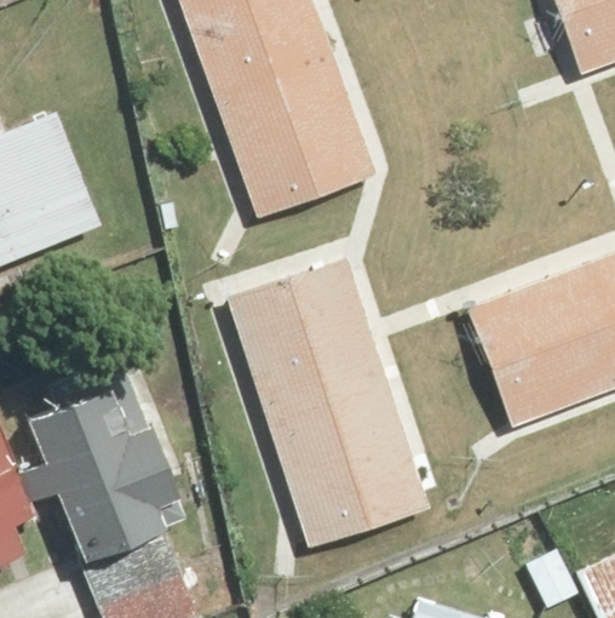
[(315,0),(177,0),(258,219),(379,176),(315,0)]
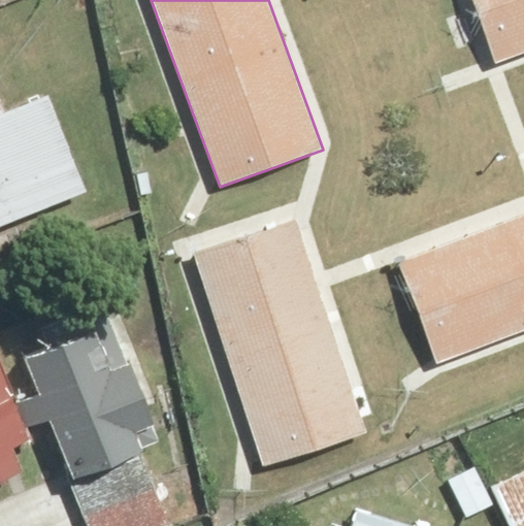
[(523,0),(470,0),(495,63),(523,53),(523,0)]
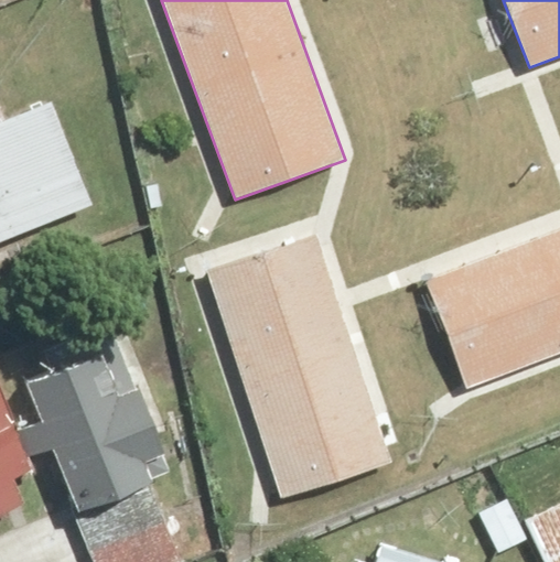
[(0,245),(94,208),(53,103),(0,122),(0,245)]
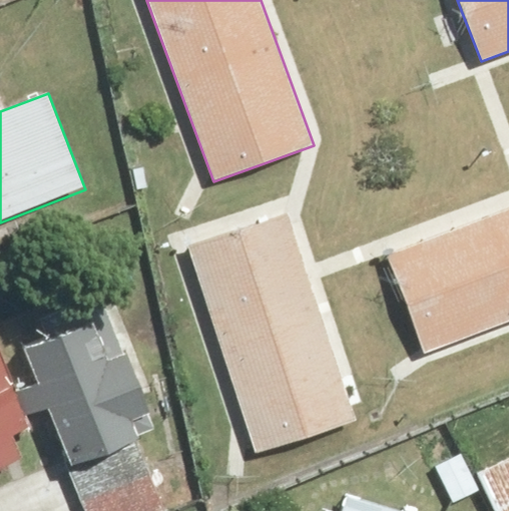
[(508,210),(388,256),(424,353),(508,321),(508,210)]
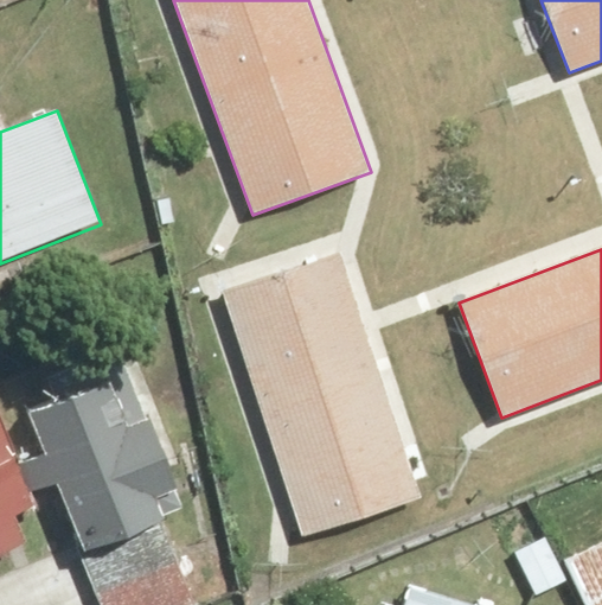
[(343,255),(222,293),(300,539),(421,501),(343,255)]
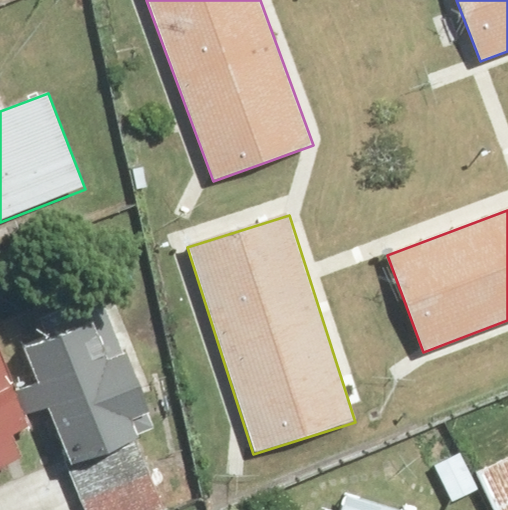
[(103,295),(16,328),(72,466),(157,428),(103,295)]
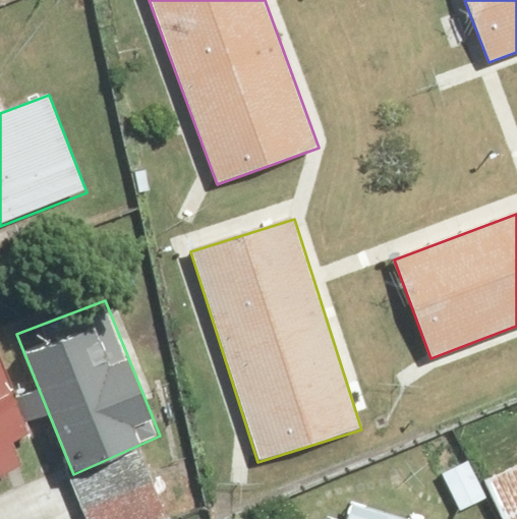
[(10,444),(30,437),(0,359),(0,472),(19,465),(10,444)]
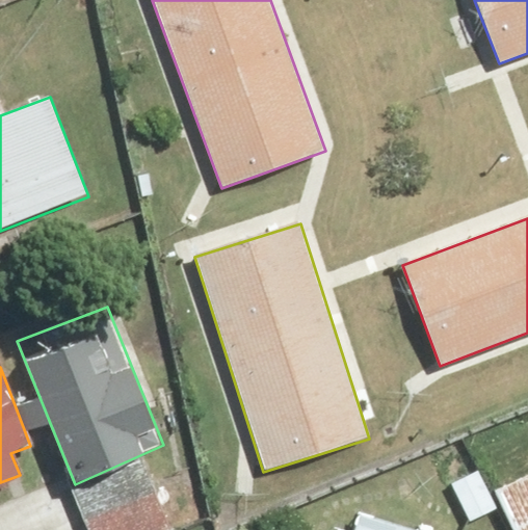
[(398,529),(353,518),(350,529),(398,529)]
